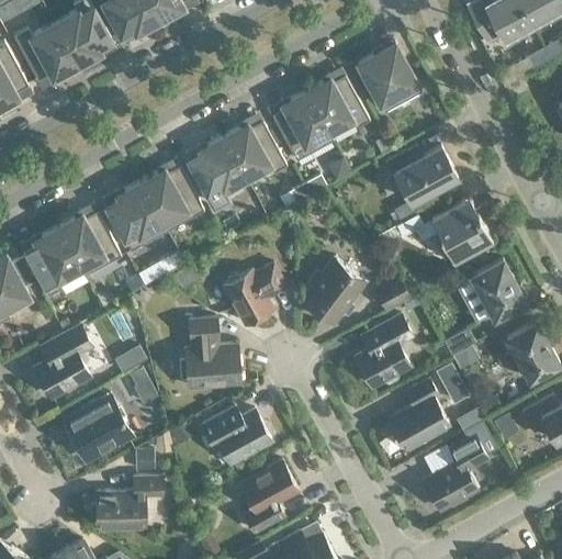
[(8,0),(9,0),(0,4),(0,14),(2,19),(19,10),(12,0),(8,0)]
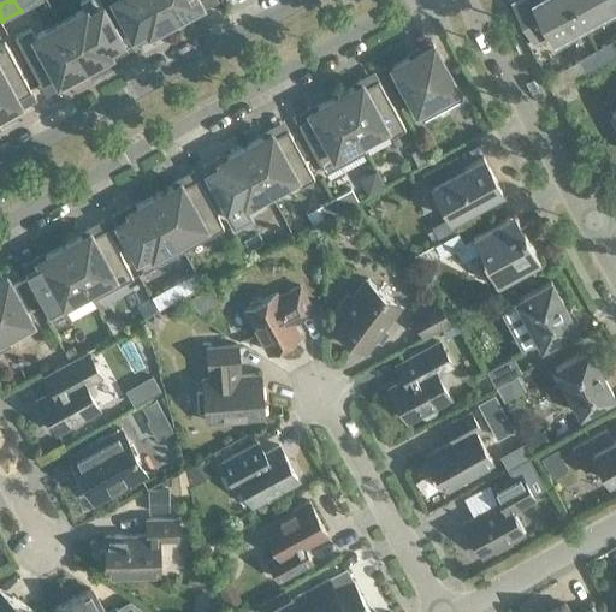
[(84,13),(59,27),(84,71),(86,71),(102,61),(111,58),(107,53),(122,45),(96,0),(87,0),(80,5),(84,13)]
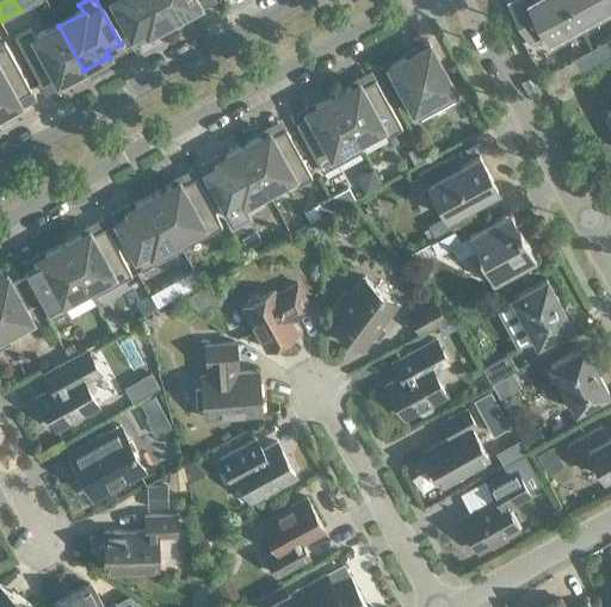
[(173,22),(161,0),(109,0),(131,39),(144,31),(147,36),(155,32),(172,23),(173,22)]
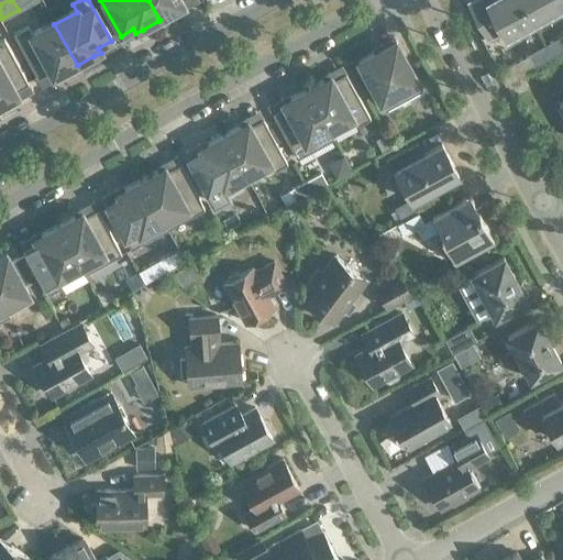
[(148,0),(159,20),(162,19),(162,20),(176,11),(184,7),(181,2),(186,0),(148,0)]
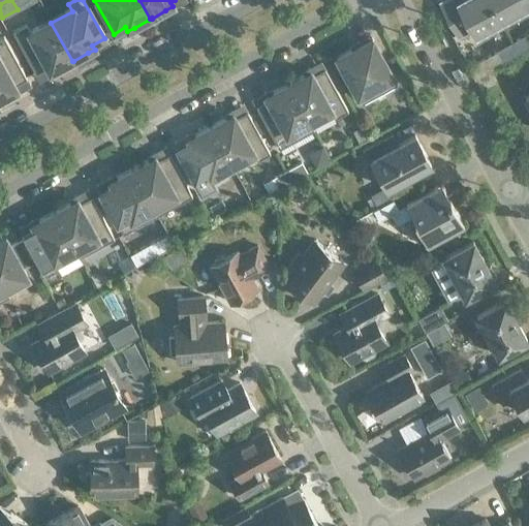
[(472,31),(475,38),(500,25),(487,0),(465,0),(445,11),(442,5),(441,5),(459,38),(472,31)]
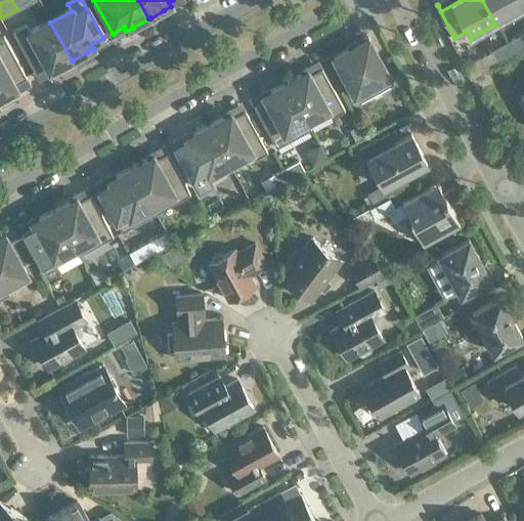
[(523,0),(482,0),(495,25),(523,8),(523,0)]
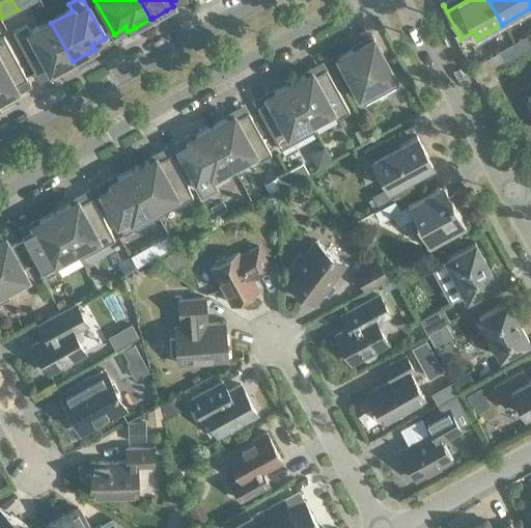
[(73,61),(51,23),(30,34),(26,27),(12,34),(35,77),(48,71),(50,74),(57,71),(72,62),(71,62),(73,61)]
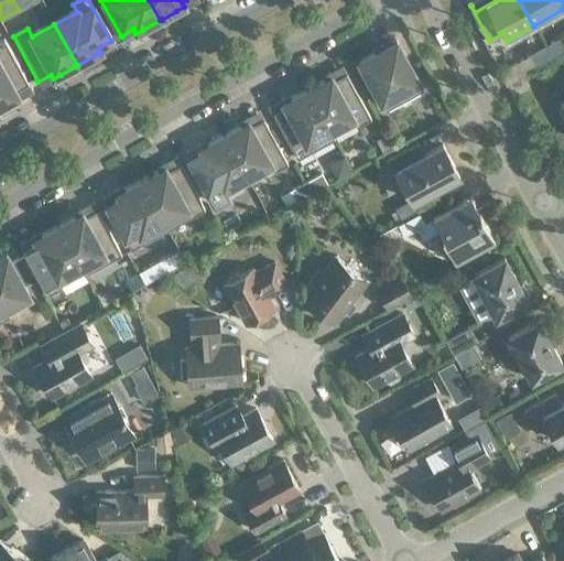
[(554,40),(544,45),(551,58),(561,53),(554,40)]
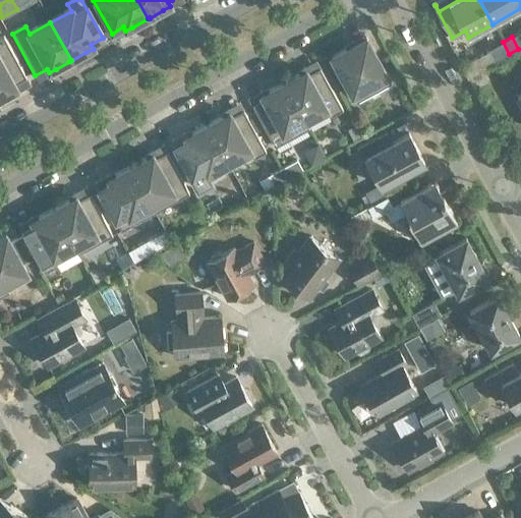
[(0,99),(10,95),(10,94),(16,91),(14,87),(26,80),(3,39),(0,40),(0,99)]
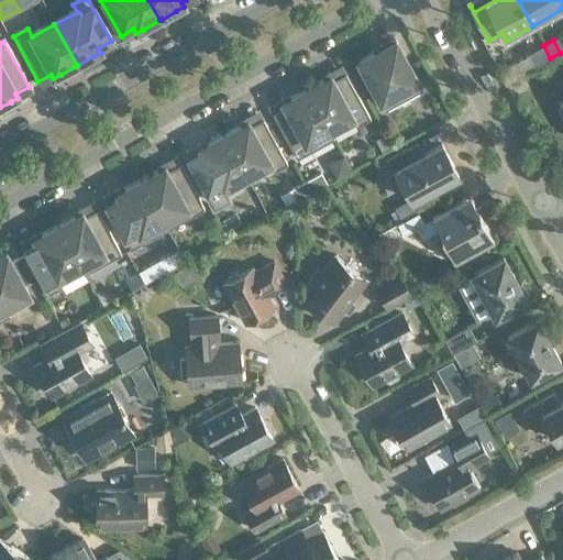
[(422,92),(396,43),(374,55),(359,64),(385,112),(422,92)]
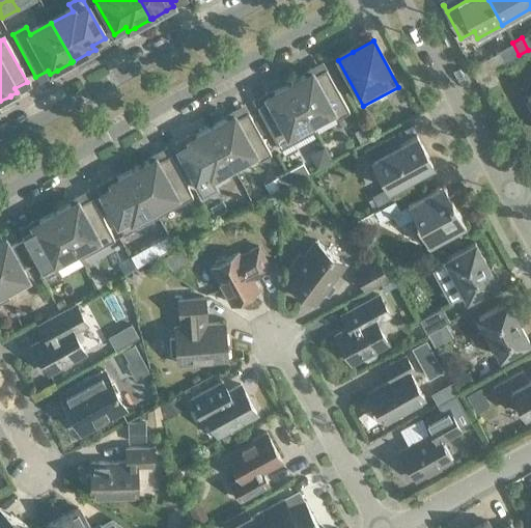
[(290,86),(289,87),(314,133),(315,133),(311,126),(332,114),(336,121),(350,114),(326,72),(314,79),(312,75),(305,78),(290,86)]
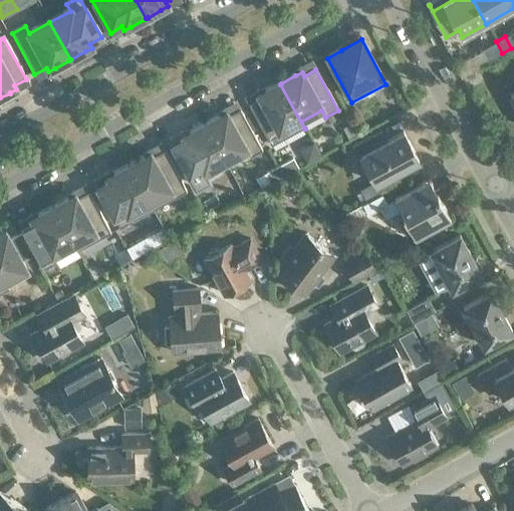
[(304,129),(280,84),(278,84),(265,92),(258,96),(260,99),(249,106),(271,147),(304,129)]
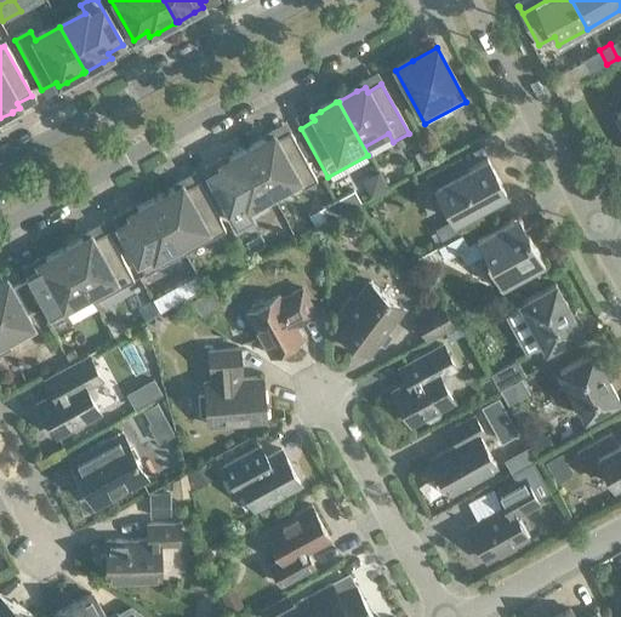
[(249,150),(246,152),(272,196),(297,183),(301,192),(317,183),(290,133),(275,142),(273,137),(266,142),(266,141),(249,150)]
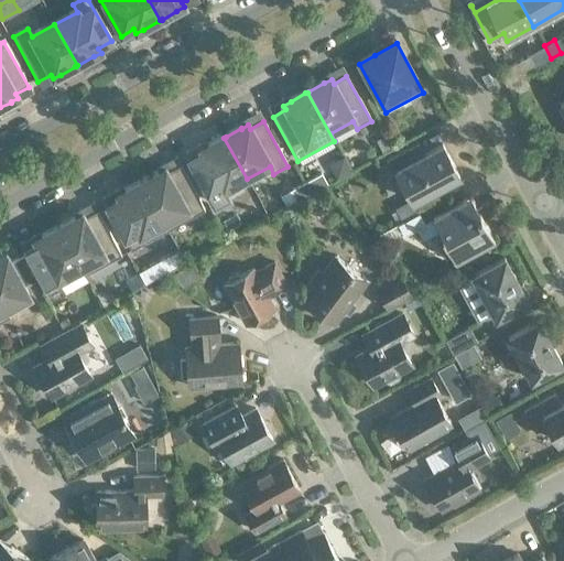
[(247,179),(224,138),(223,139),(223,138),(207,147),(201,151),(203,155),(190,162),(214,207),(228,200),(224,192),(247,179)]
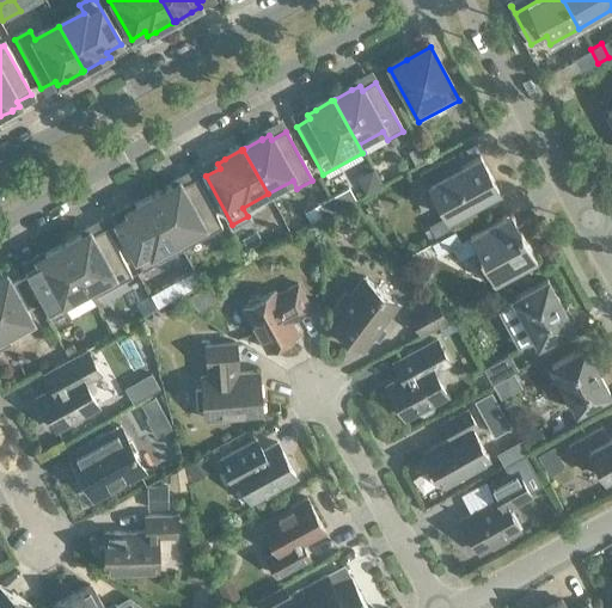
[(416,149),(409,154),(416,166),(423,163),(416,149)]
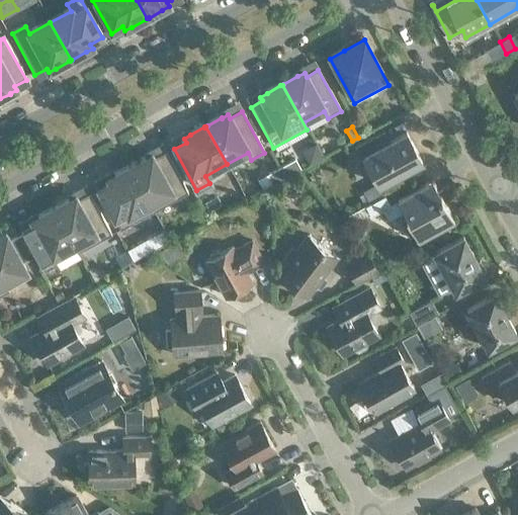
[(360,161),(363,160),(364,159),(378,184),(379,187),(422,164),(406,135),(381,149),(375,138),(354,150),(360,161)]
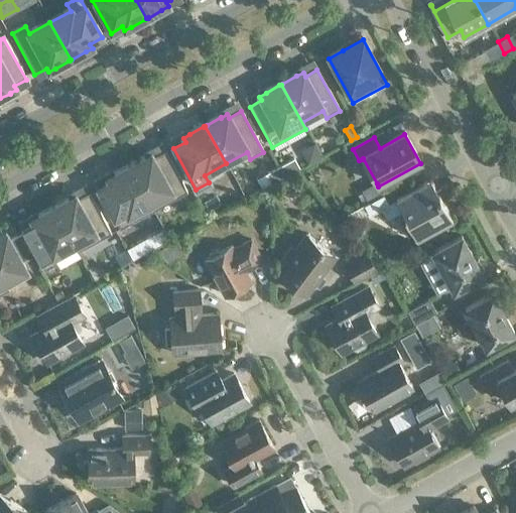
[(130,166),(129,167),(153,213),(187,194),(165,153),(153,159),(151,155),(144,159),(130,166)]
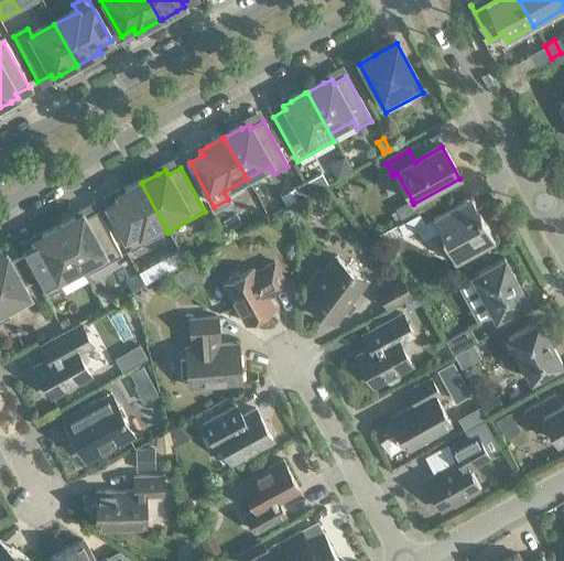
[(322,175),(304,185),(310,195),(327,185),(322,175)]
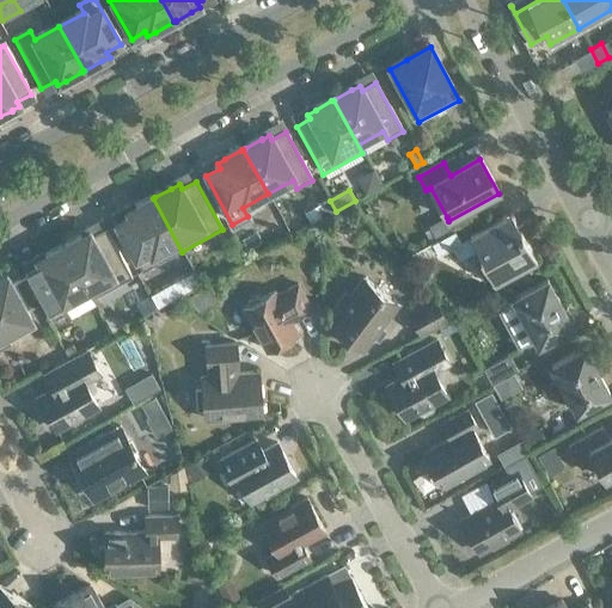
[(182,252),(153,198),(152,200),(135,208),(127,213),(129,217),(116,225),(142,274),(158,265),(153,257),(177,244),(182,252)]
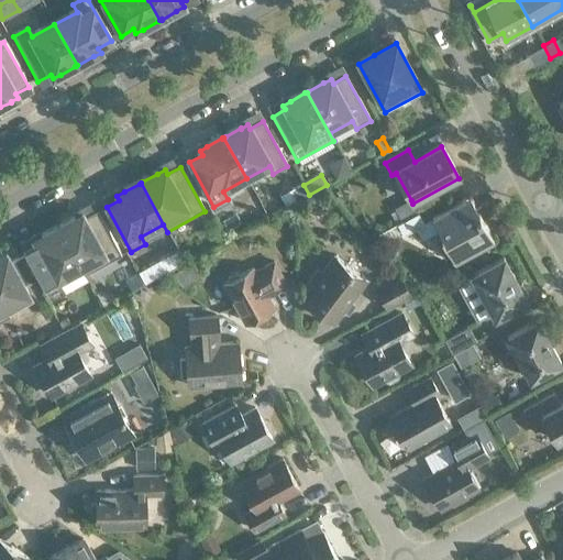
[(304,185),(291,191),(297,201),(309,195),(304,185)]
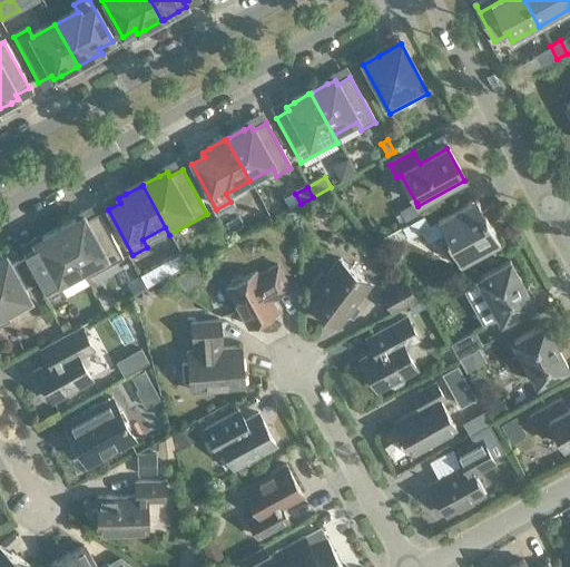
[(416,203),(400,212),(408,226),(423,217),(418,206),(416,203)]
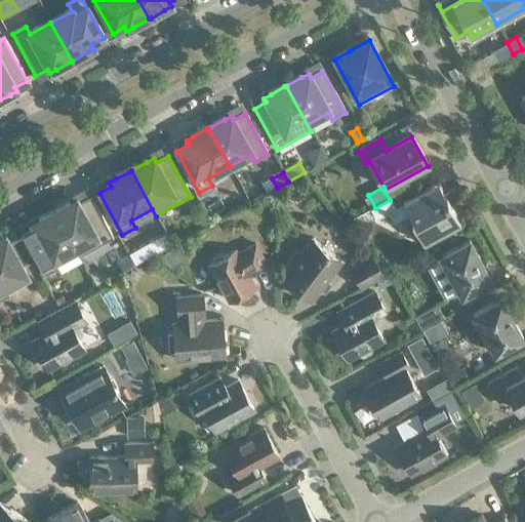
[(459,225),(449,206),(446,200),(441,202),(434,188),(403,204),(403,205),(395,209),(390,200),(375,208),(370,210),(375,222),(388,214),(393,225),(409,215),(410,218),(409,219),(412,224),(407,227),(415,241),(419,238),(423,245),(459,225)]
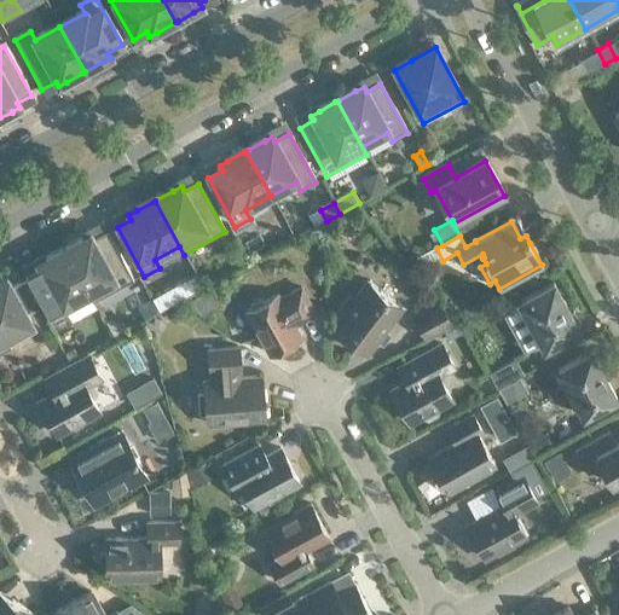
[(65,250),(64,250),(93,305),(133,283),(106,233),(93,241),(91,236),(82,241),(65,249),(65,250)]
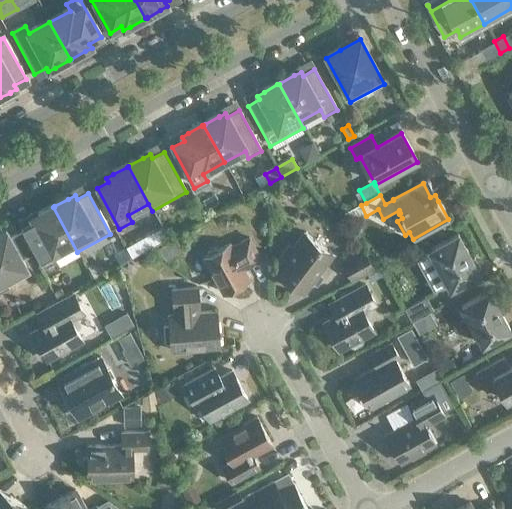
[(77,252),(53,207),(51,208),(37,215),(38,216),(31,219),(33,223),(21,229),(44,270),(57,263),(53,256),(72,245),(76,252),(77,252)]
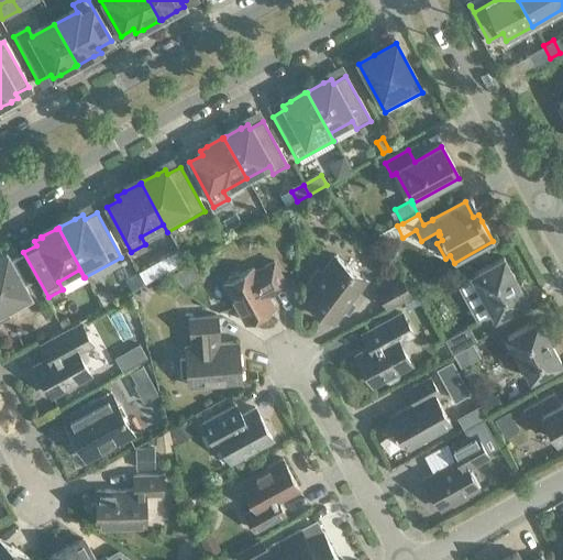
[(176,252),(138,274),(144,285),(183,263),(176,252)]
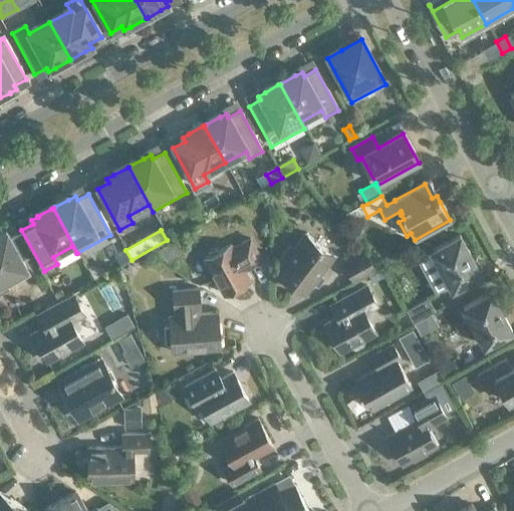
[(27,271),(7,233),(0,236),(0,294),(10,290),(6,283),(27,271)]
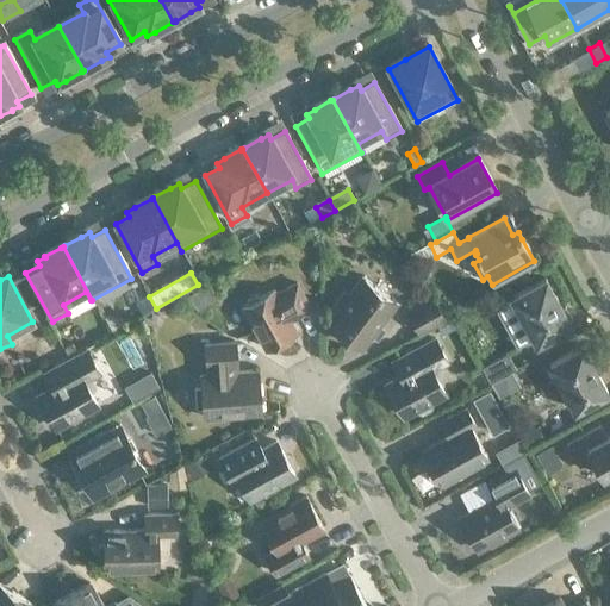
[(328,325),(361,351),(396,306),(362,280),(348,298),(344,295),(332,310),(337,313),(328,325)]
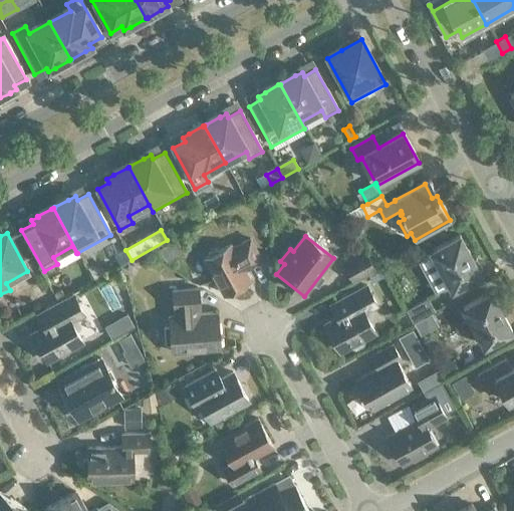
[(480,275),(460,238),(431,253),(452,291),(480,275)]
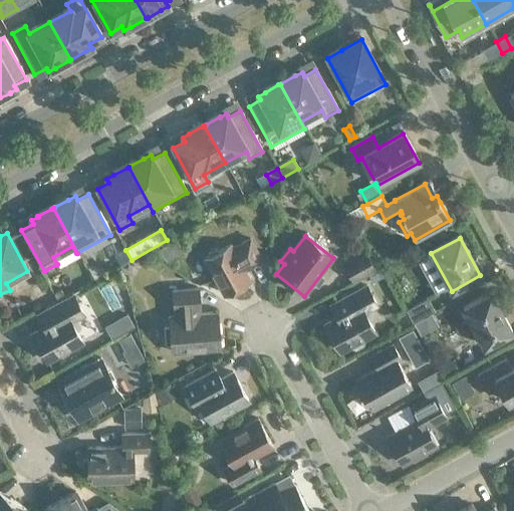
[(209,255),(208,257),(208,259),(205,261),(224,297),(250,283),(244,272),(261,263),(250,241),(232,251),(230,247),(220,252),(216,251),(209,255)]
